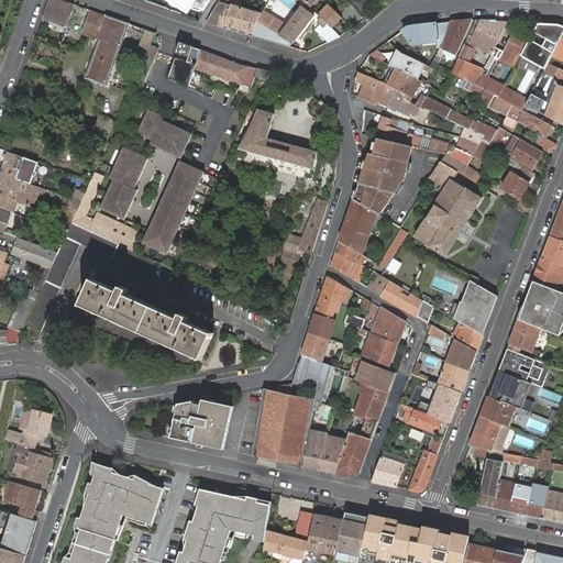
[(62,0),(48,0),(43,19),(65,26),(73,3),(62,0)]
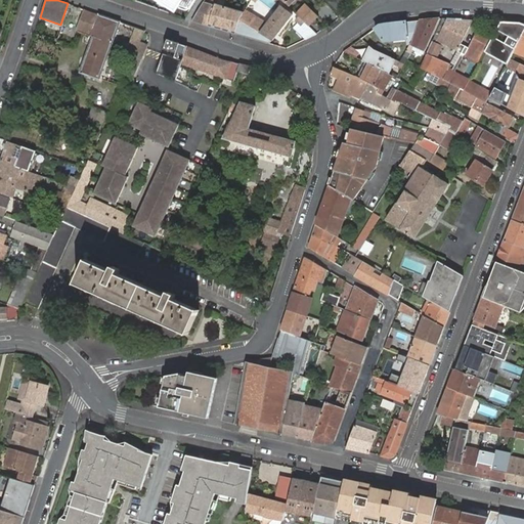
[(189,0),(194,2),(195,0),(157,0),(159,1),(161,2),(165,5),(167,6),(175,11),(182,0),(189,0)]
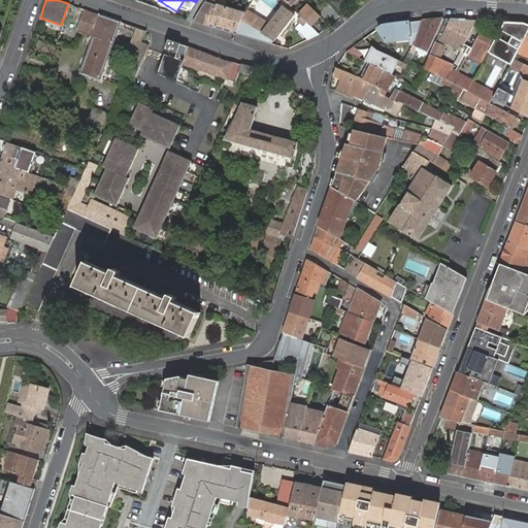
[(328,0),(340,10),(349,0),(328,0)]
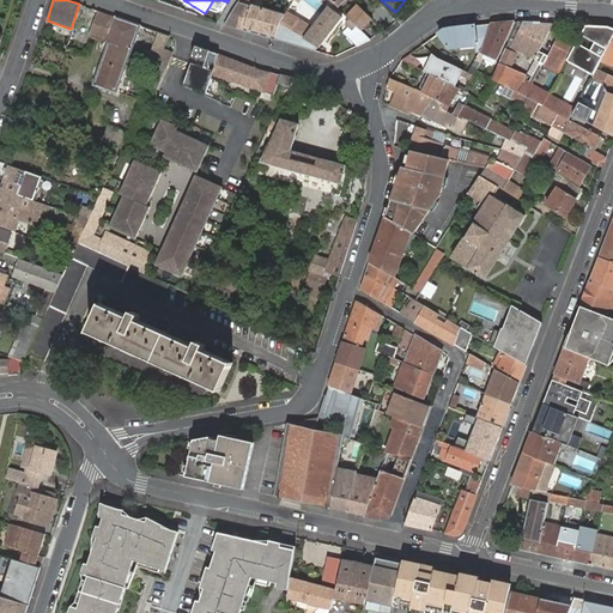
[(316,52),(319,48),(315,46),(297,35),(286,28),(285,28),(280,24),(285,16),(253,5),(252,6),(238,2),(225,25),(241,29),(254,34),(255,30),(266,32),(265,36),(313,50),(316,52)]
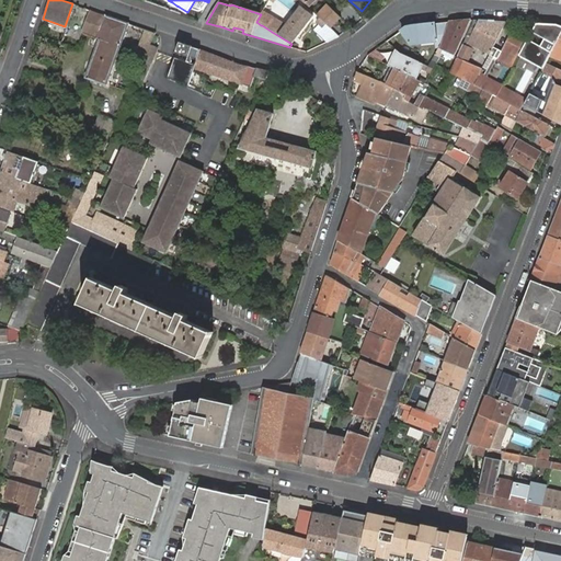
[(65,26),(67,27),(75,4),(72,3),(65,26)]
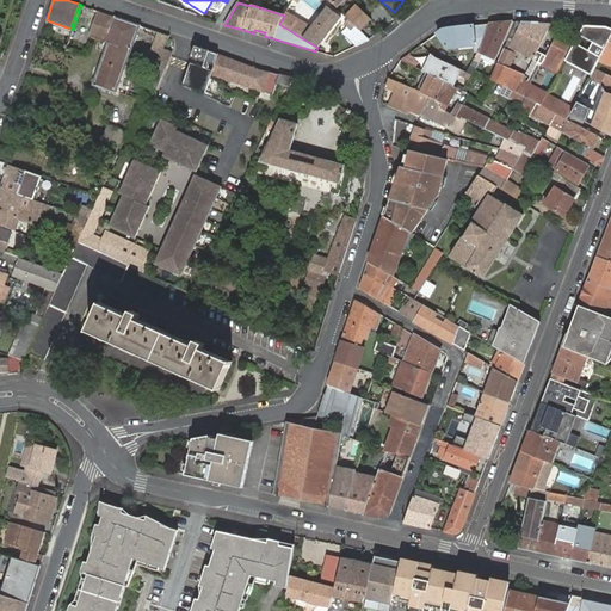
[(352,23),(360,30),(371,18),(356,4),(345,16),(352,23)]
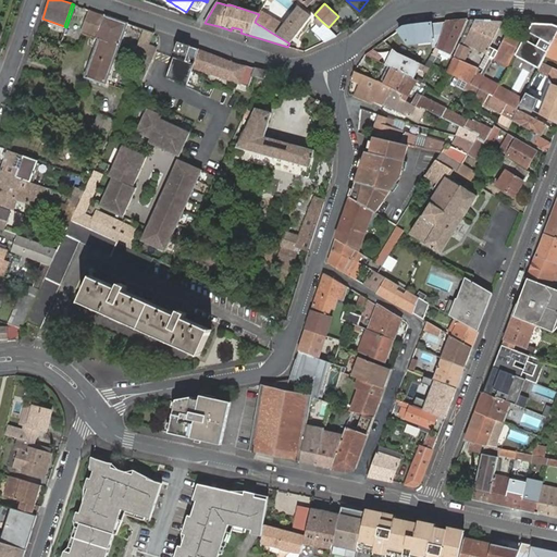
[(286,41),(289,44),(310,16),(297,7),(284,24),(261,10),(259,14),(255,22),(259,25),(260,25),(270,32),(286,41)]
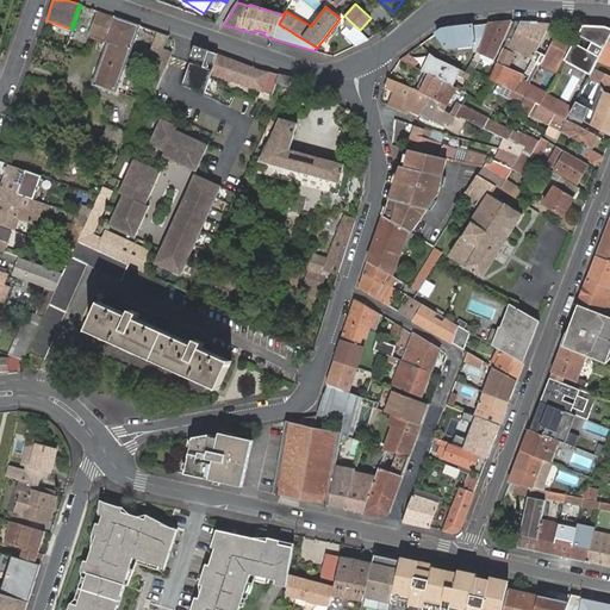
[(149,35),(151,29),(100,11),(91,36),(109,43),(93,85),(116,93),(138,31),(149,35)]
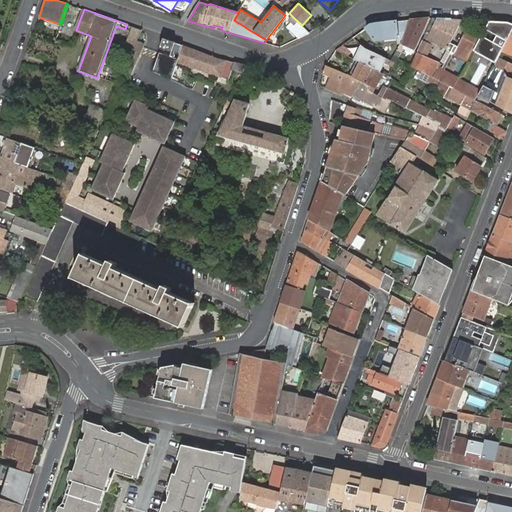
[(402,43),(397,50),(402,52),(405,45),(416,50),(430,18),(409,20),(404,37),(403,41),(402,43)]
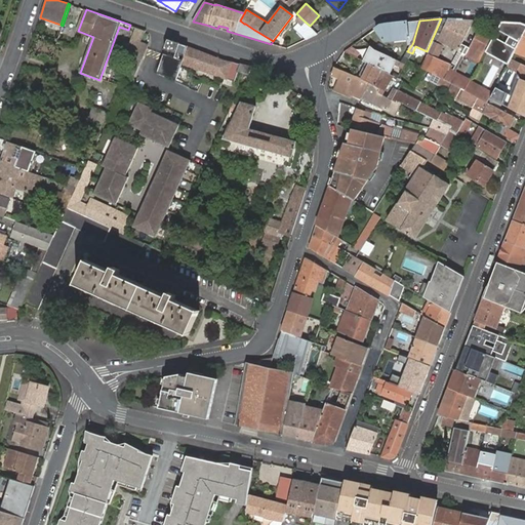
[(429,53),(422,67),(422,68),(434,74),(435,74),(441,59),(439,57),(443,46),(439,45),(440,43),(458,51),(474,21),(463,19),(448,18),(444,18),(434,40),(429,53)]
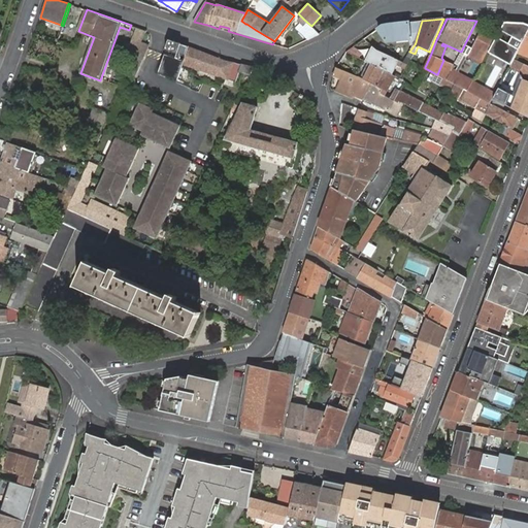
[(307,41),(319,34),(311,26),(304,20),(296,28),(307,41)]
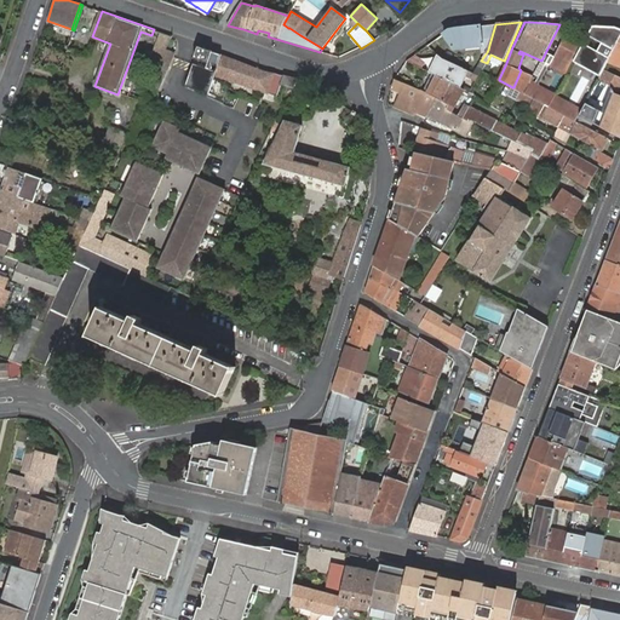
[(481,27),(458,28),(460,49),(486,46),(483,52),(487,52),(488,50),(489,45),(495,24),(481,27)]
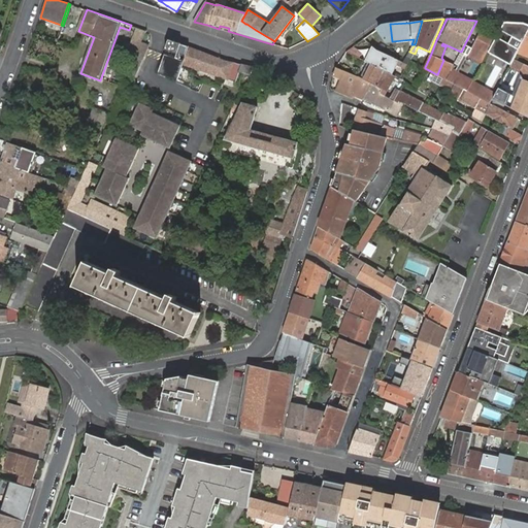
[(523,35),(503,24),(496,39),(493,43),(486,58),(485,60),(489,63),(498,46),(513,54),(523,35)]
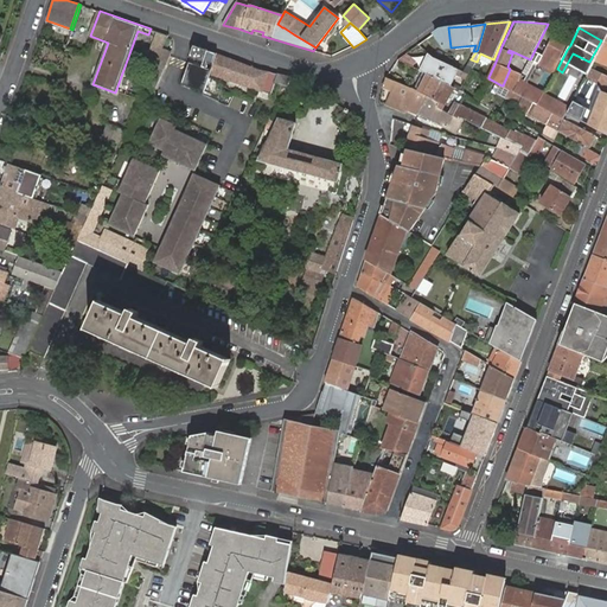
[(158,31),(148,55),(159,59),(163,49),(168,36),(161,33),(158,31)]
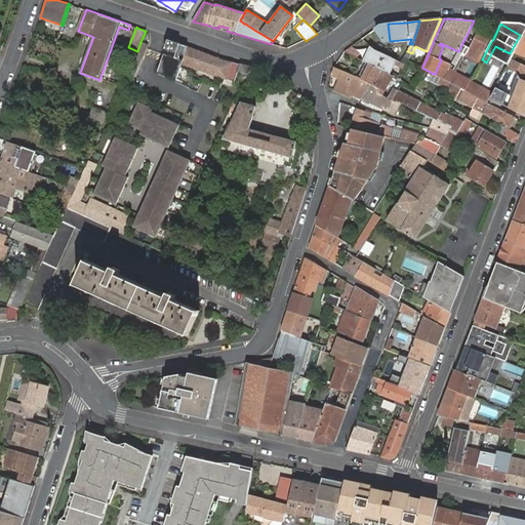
[(490,43),(493,39),(478,31),(469,49),(483,57),(490,43)]
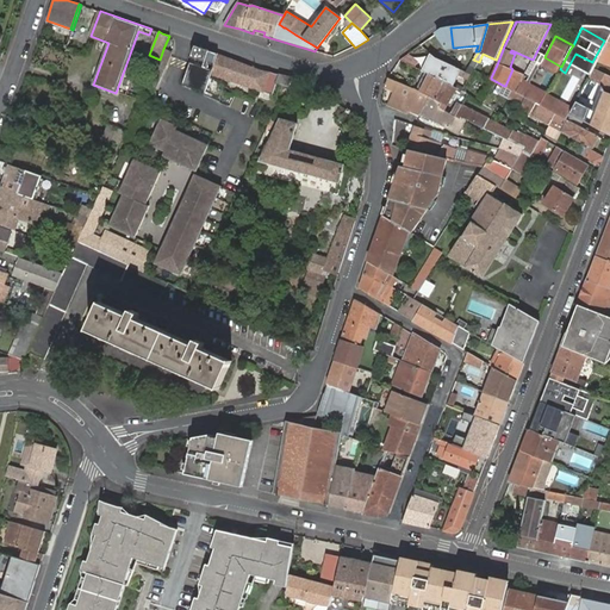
[(609,38),(598,61),(609,64),(609,38)]
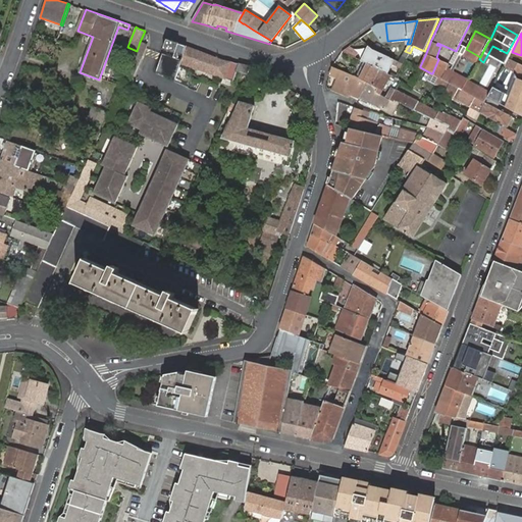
[(137,51),(127,71),(134,74),(146,45),(140,42),(137,51)]
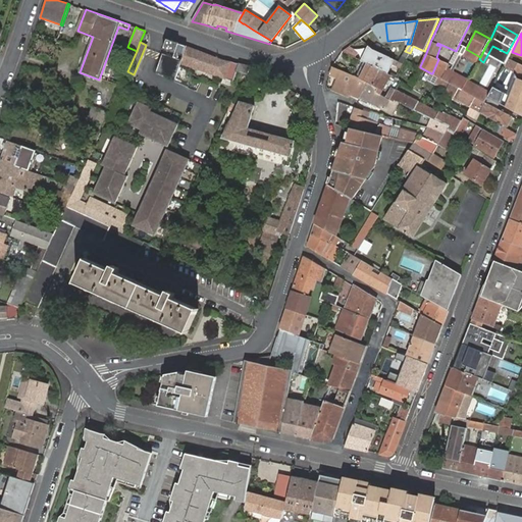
[(436,57),(438,59),(441,60),(445,51),(451,54),(456,51),(437,43),(436,45),(440,46),(436,57)]
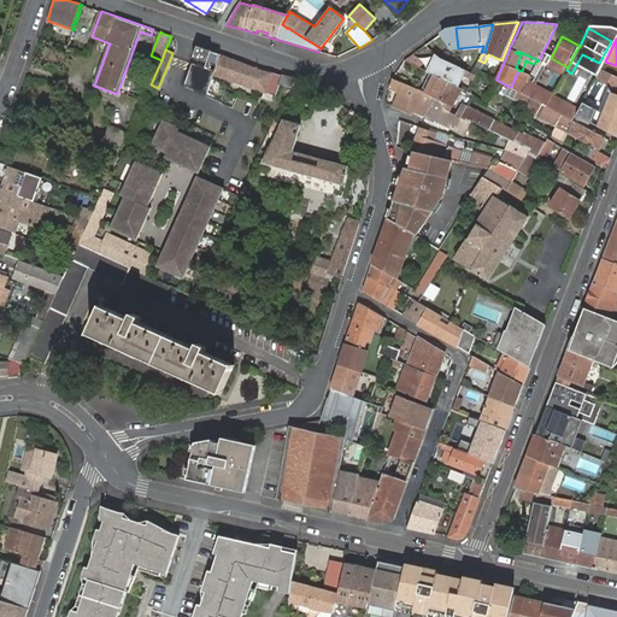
[(276,95),(281,84),(280,83),(282,75),(274,72),(268,71),(260,69),(221,54),(217,66),(216,69),(241,77),(240,83),(266,93),(276,95)]
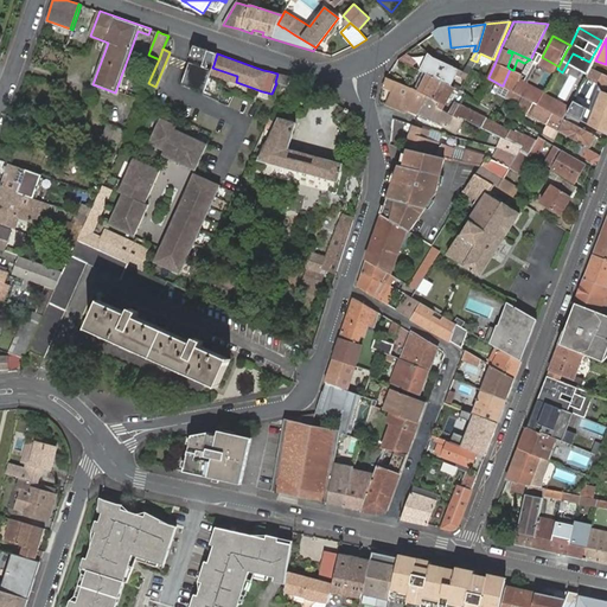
[(451,85),(455,89),(459,91),(461,88),(452,83),(457,74),(460,75),(460,76),(466,80),(468,74),(464,71),(459,69),(449,65),(435,58),(434,59),(428,53),(420,71),(428,74),(443,81),(442,82),(451,85)]
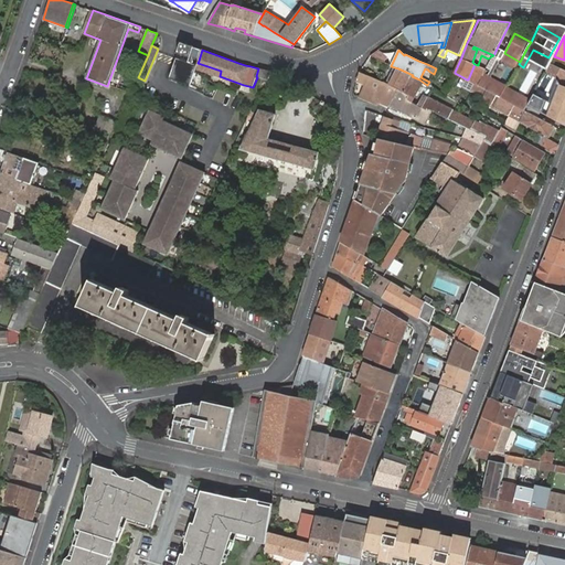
[(198,63),(199,61),(178,53),(170,74),(192,82),(195,68),(196,68),(198,63)]
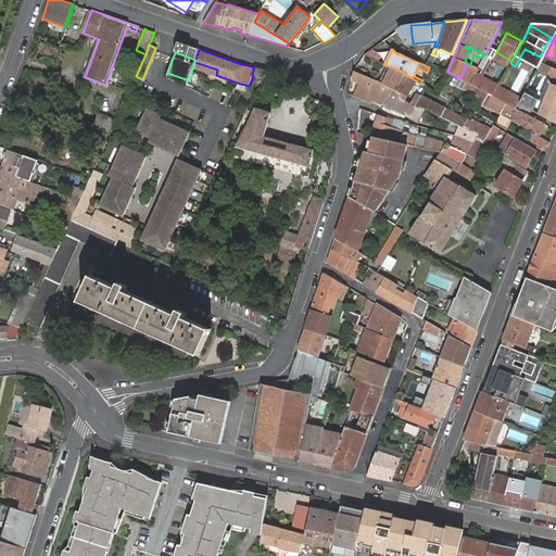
[(498,64),(493,77),(501,80),(507,70),(510,63),(512,61),(496,52),(496,63),(498,64)]
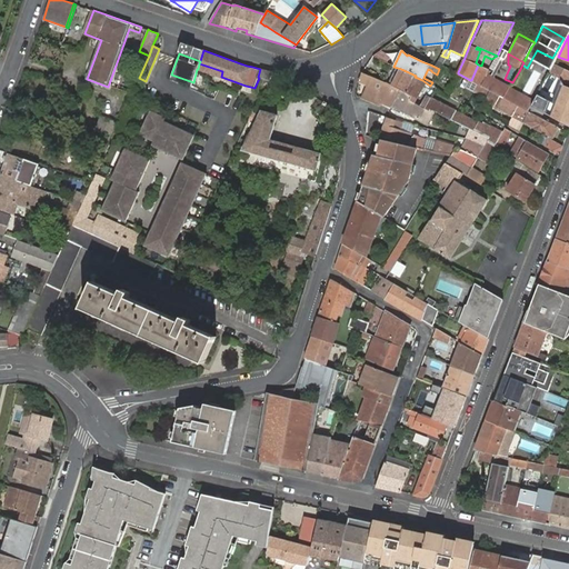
[(197,69),(221,77),(222,71),(199,63),(198,69),(197,69)]
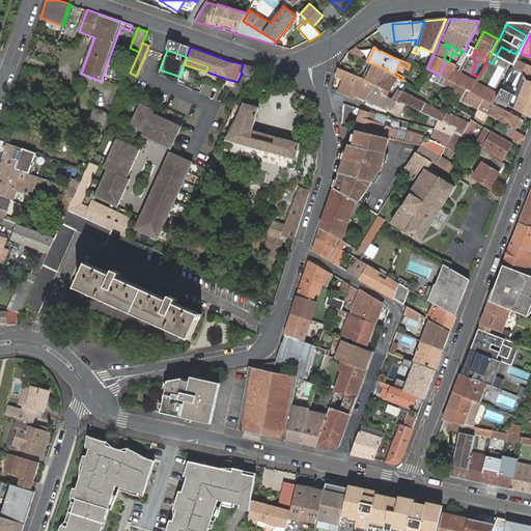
[(446,60),(440,75),(448,79),(450,81),(458,66),(449,61),(446,60)]
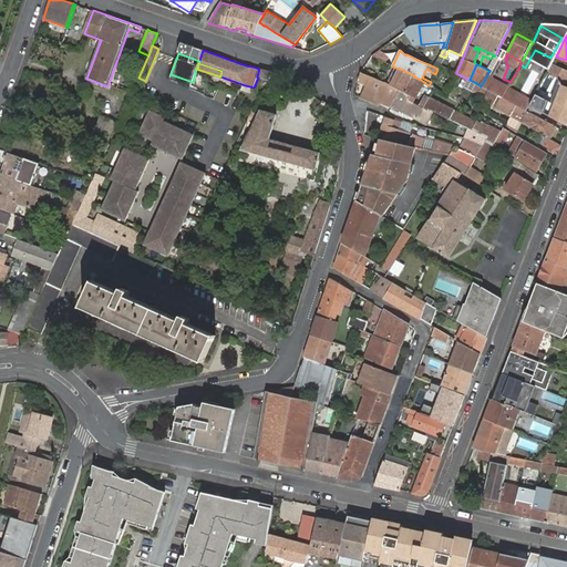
[(566,82),(566,71),(553,64),(547,73),(559,79),(566,83),(566,82)]
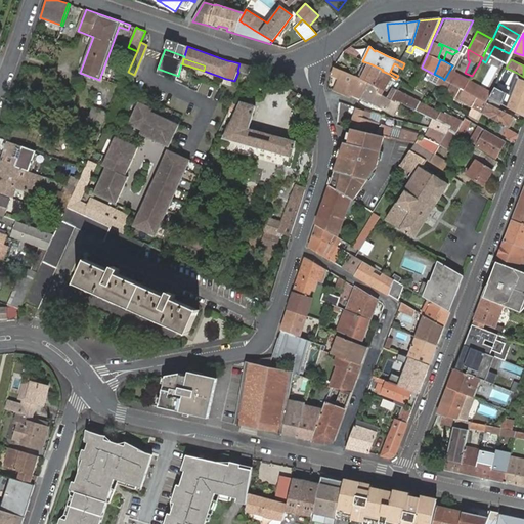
[(238,72),(242,73),(249,75),(252,67),(239,63),(237,71),(238,72)]
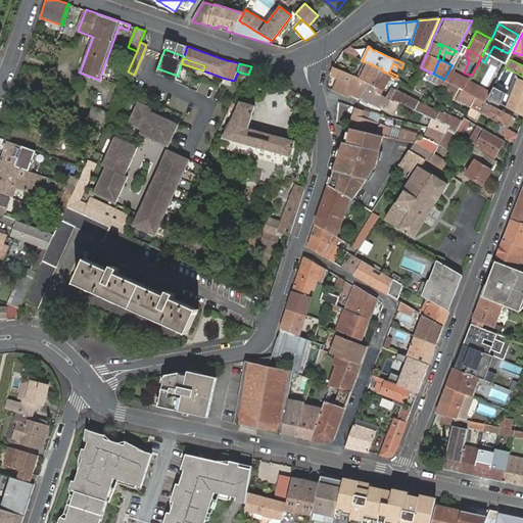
[(361,79),(368,82),(379,89),(377,93),(381,94),(392,77),(388,74),(381,70),(382,69),(369,63),(361,79)]
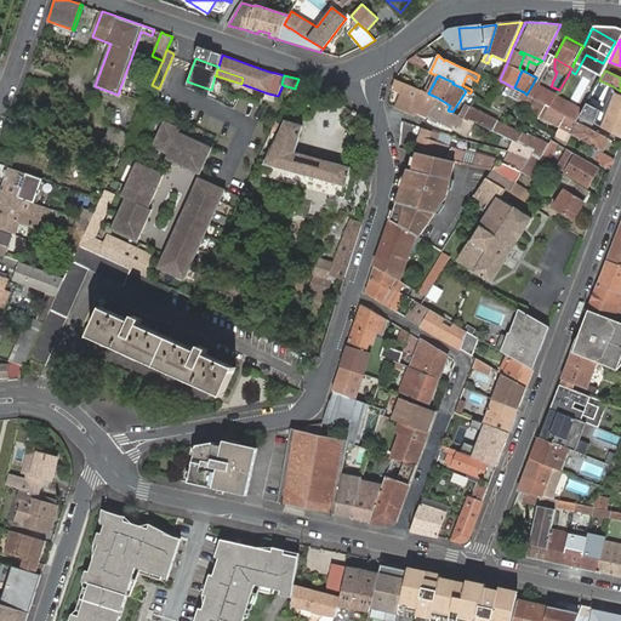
[(536,78),(527,95),(528,95),(531,97),(542,102),(550,107),(557,95),(559,90),(551,86),(536,78)]
